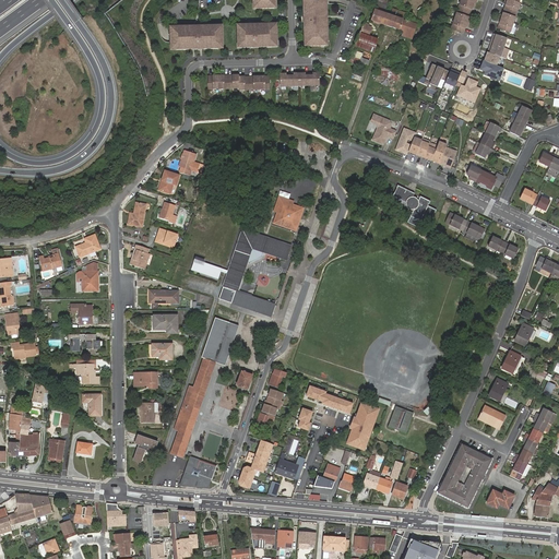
[(250,0),(251,11),(274,9),(273,0),(250,0)]
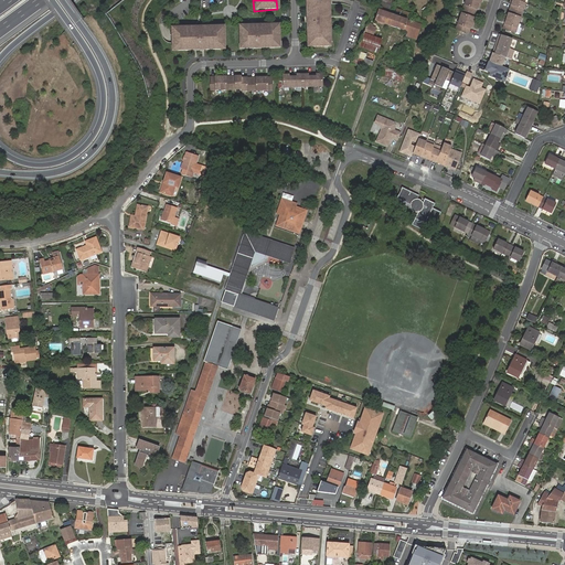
[(327,0),(304,0),(308,46),(331,44),(327,0)]
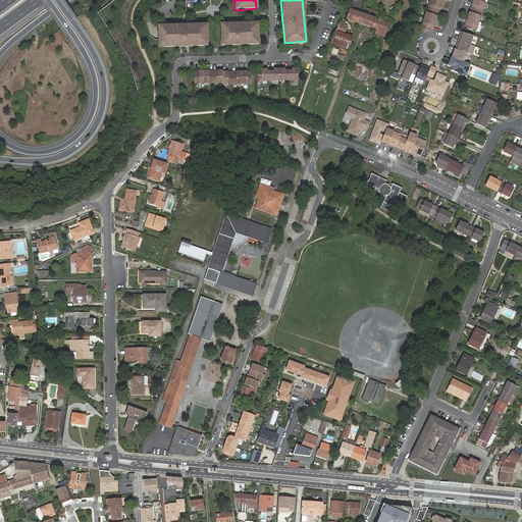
[(377,18),(379,12),(366,8),(365,14),(359,12),(362,3),(361,2),(362,0),(361,0),(356,0),(357,1),(353,0),(347,19),(374,29),(377,18)]
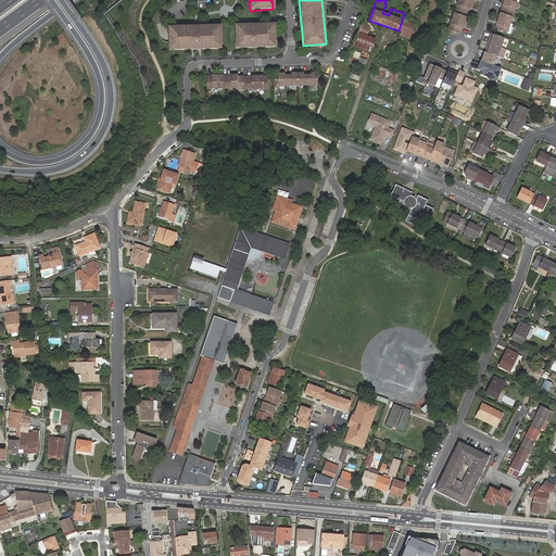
[(474,0),(460,0),(460,1),(459,1),(450,29),(462,34),(471,4),(472,5),(474,0)]
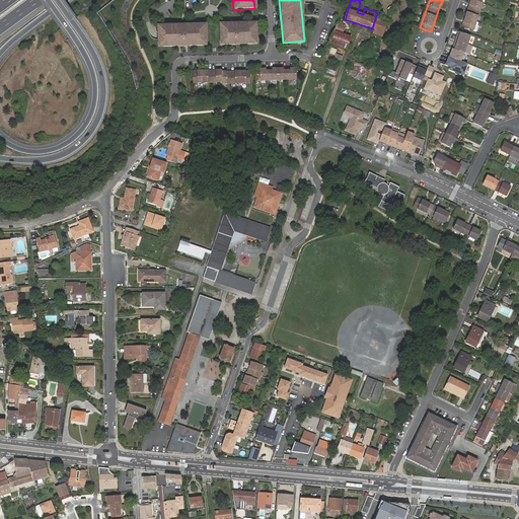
[(482,0),(470,0),(471,0),(462,27),(473,30),(484,4),(482,3),(482,0)]
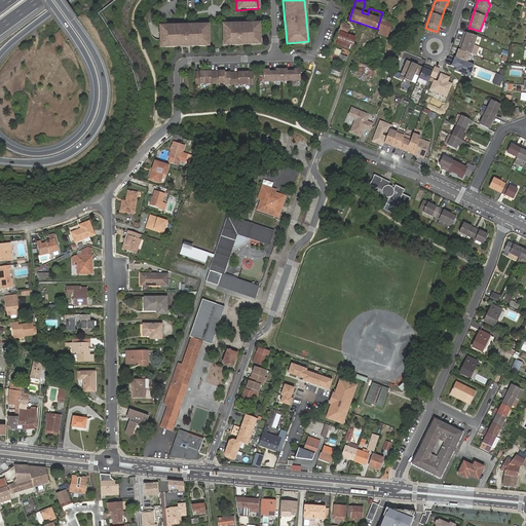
[(380,30),(379,33),(391,38),(397,24),(380,19),(377,29),(380,30)]
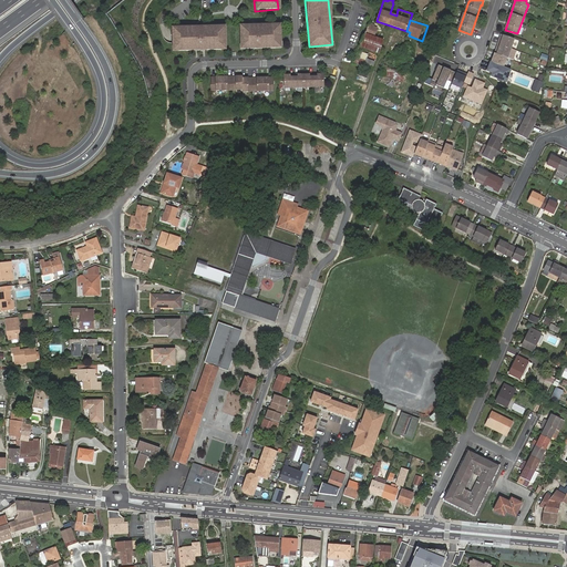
[(281,49),(279,26),(239,28),(241,51),(281,49)]
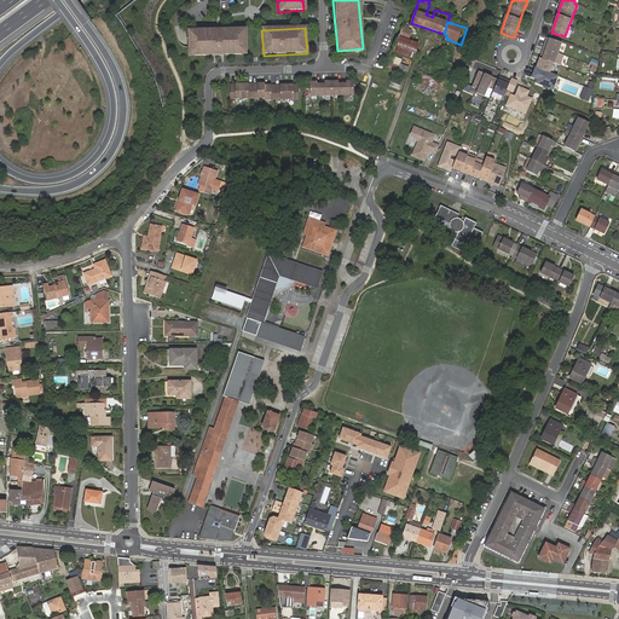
[(247,57),(246,32),(187,36),(189,62),(247,57)]
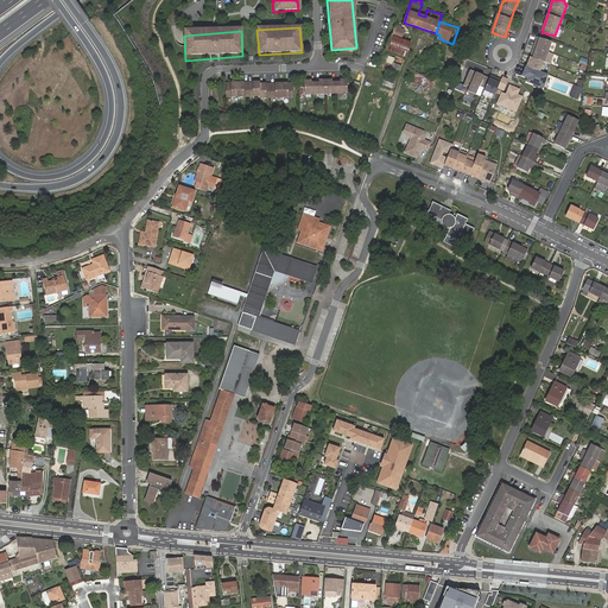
[(386,50),(406,57),(411,43),(392,36),(386,50)]
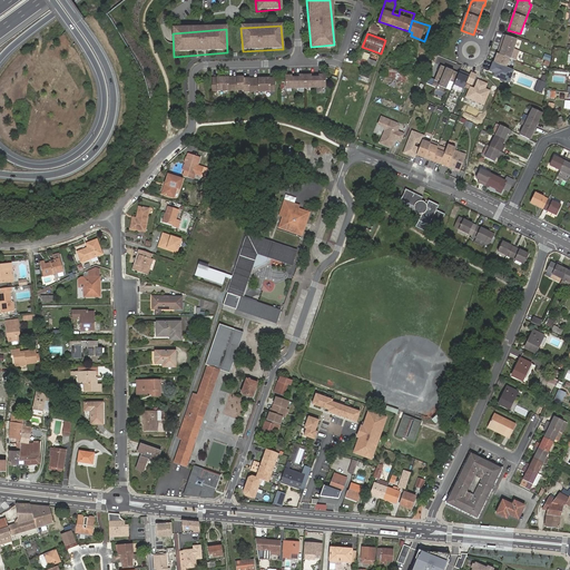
[(518,40),(504,36),(501,45),(513,49),(518,40)]
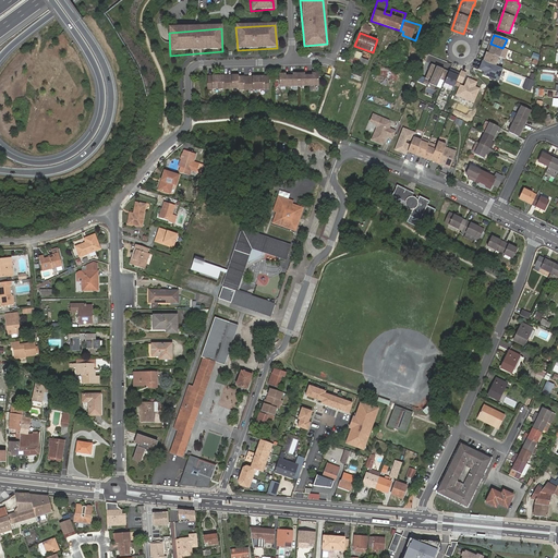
[(502,48),(490,44),(487,53),(499,58),(505,60),(508,50),(502,48)]
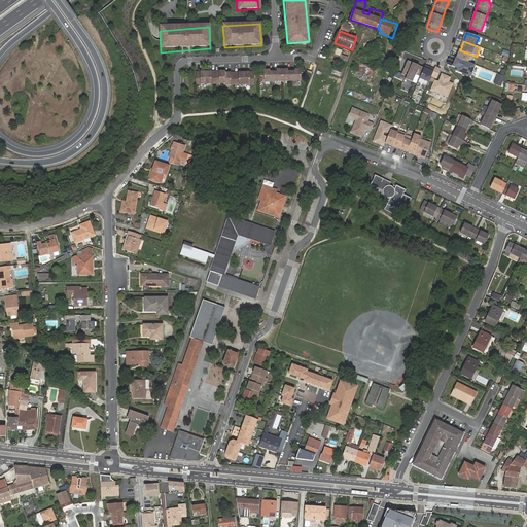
[(332,47),(327,60),(345,67),(350,54),(332,47)]
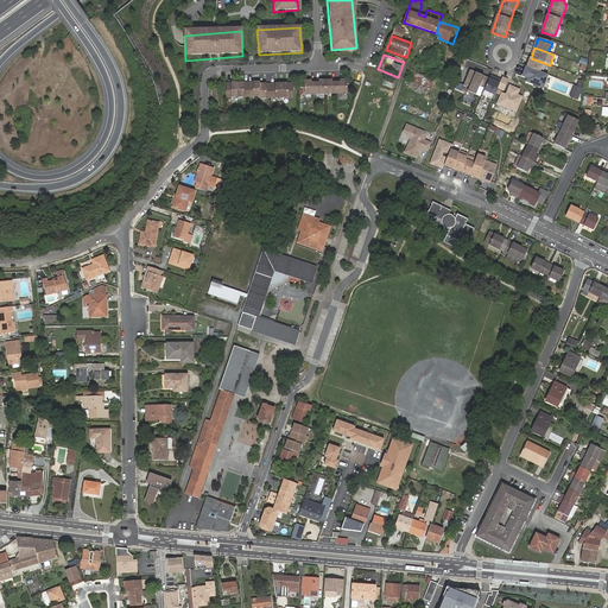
[(544,63),(531,58),(527,68),(540,73),(544,63)]
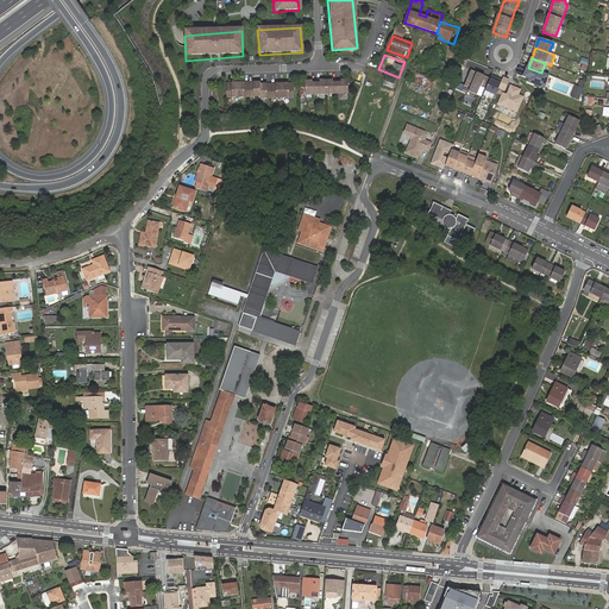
[(428,69),(424,67),(420,74),(415,71),(410,81),(432,87),(434,82),(425,79),(428,69)]
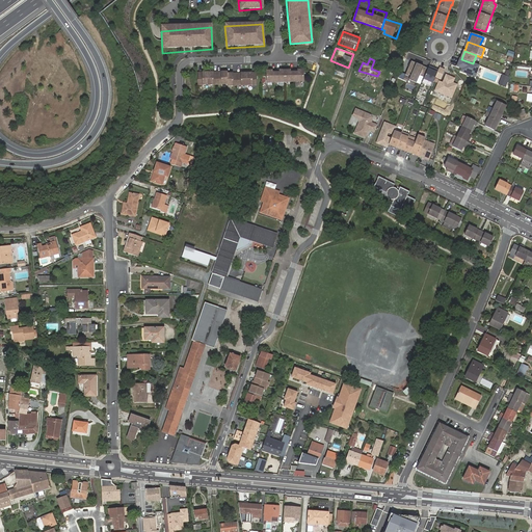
[(461,59),(459,58),(456,67),(462,70),(460,73),(468,75),(470,76),(475,78),(480,67),(473,63),(461,59)]
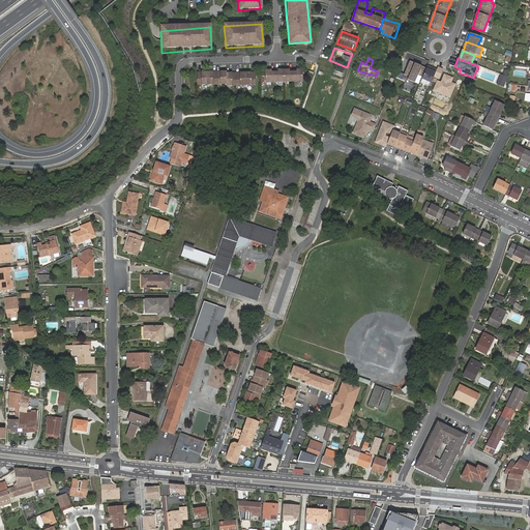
[(427,67),(410,61),(405,74),(409,76),(408,79),(415,82),(418,74),(423,76),(427,67)]
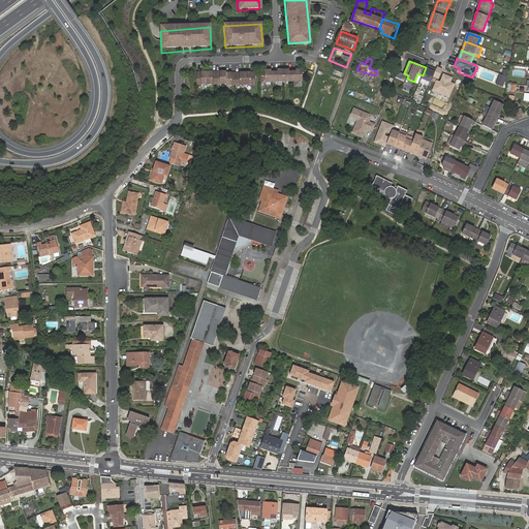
[(427,66),(426,67),(423,75),(422,78),(431,82),(434,75),(436,69),(427,66)]
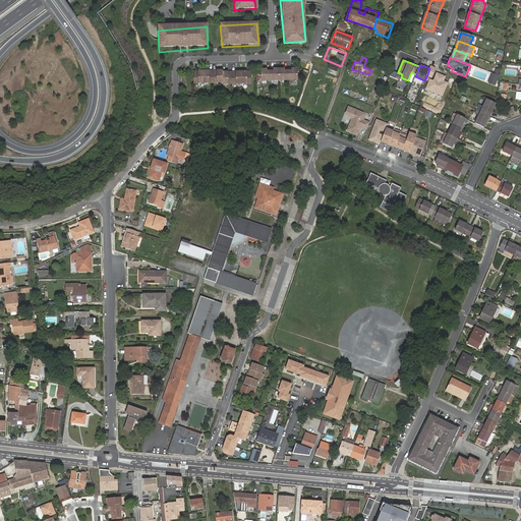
[(430,65),(429,68),(427,74),(431,76),(436,67),(430,65)]
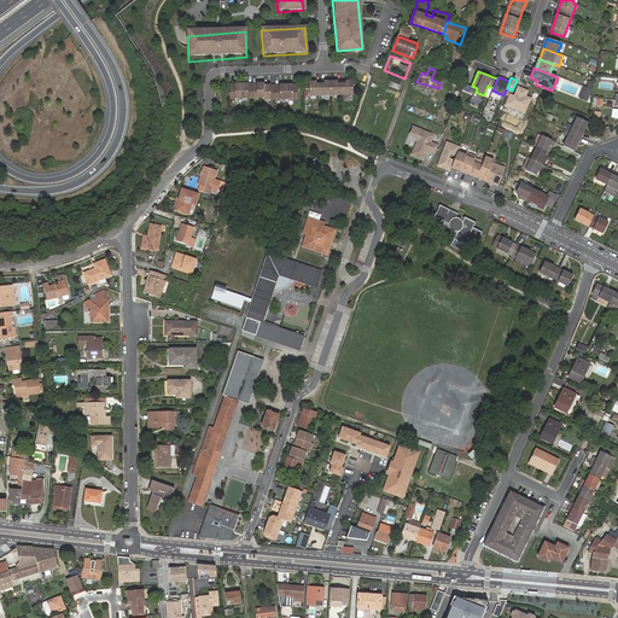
[(353,80),(310,83),(312,97),(354,93),(353,80)]
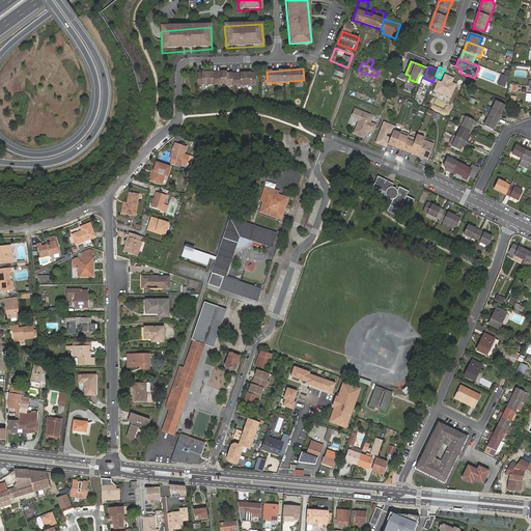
[(227,74),(198,76),(199,88),(228,86),(228,88),(257,86),(256,74),(227,76),(227,74)]
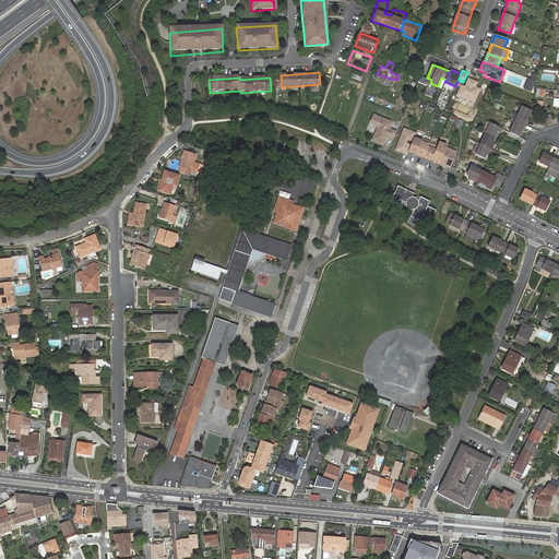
[(477,82),(470,78),(465,86),(462,85),(458,95),(475,102),(480,88),(475,86),(477,82)]
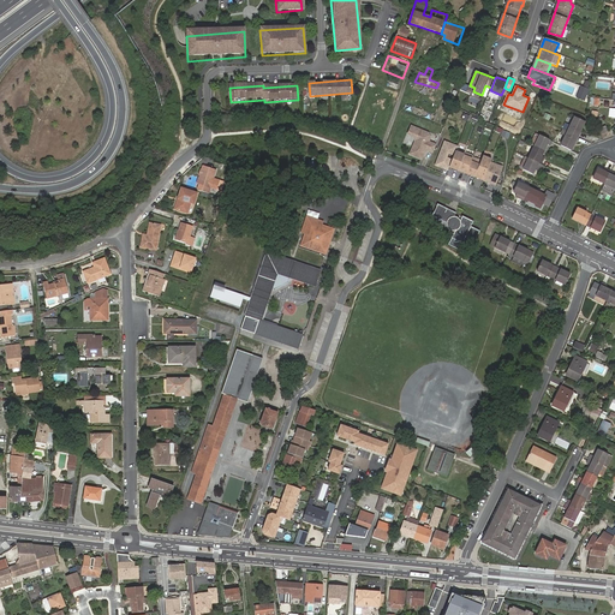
[(566,127),(565,130),(578,137),(585,123),(574,118),(569,129),(566,127)]
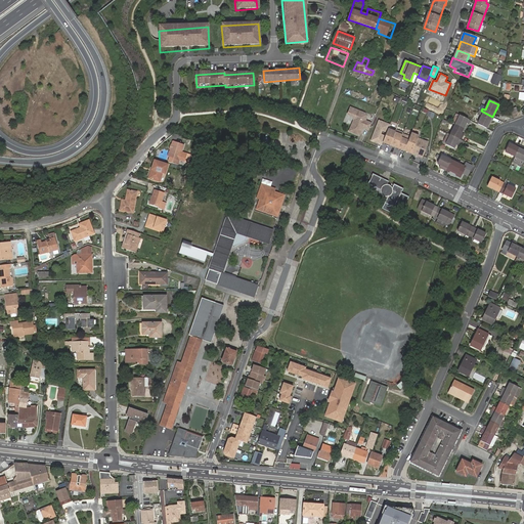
[(368,131),(372,124),(365,122),(366,118),(365,114),(350,107),(348,115),(352,117),(354,121),(349,132),(359,136),(362,128),(368,131)]
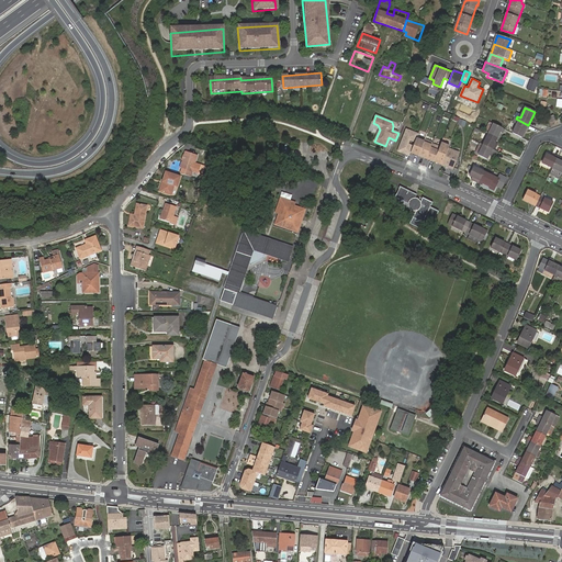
[(528,125),(516,119),(514,123),(516,124),(513,133),(523,137),(528,125)]
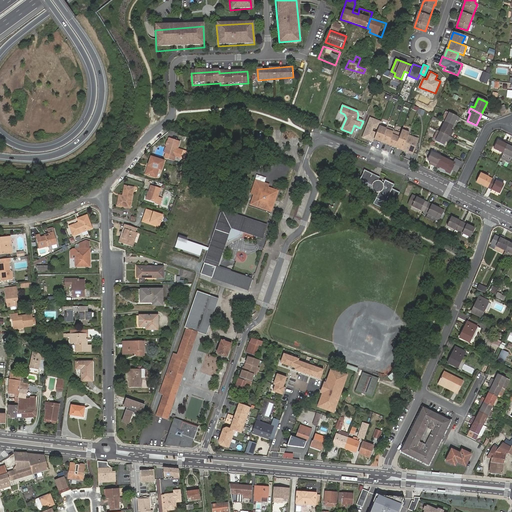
[(460,118),(449,113),(445,122),(453,126),(456,121),(458,122),(460,118)]
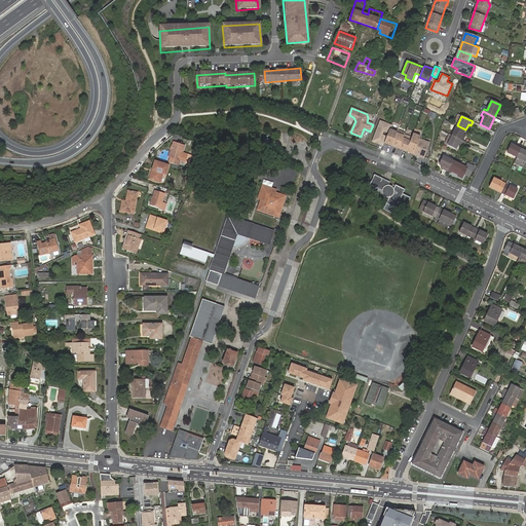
[(390,128),(379,123),(372,141),(383,145),(384,144),(390,128)]
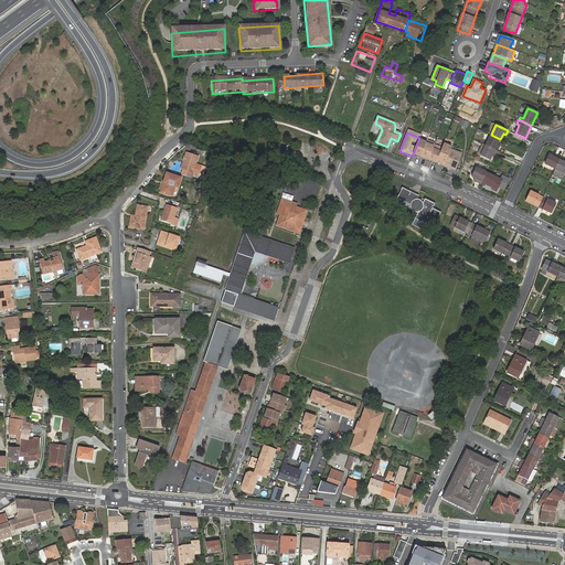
[(500,139),(491,135),(486,145),(498,151),(500,147),(497,146),(500,139)]
